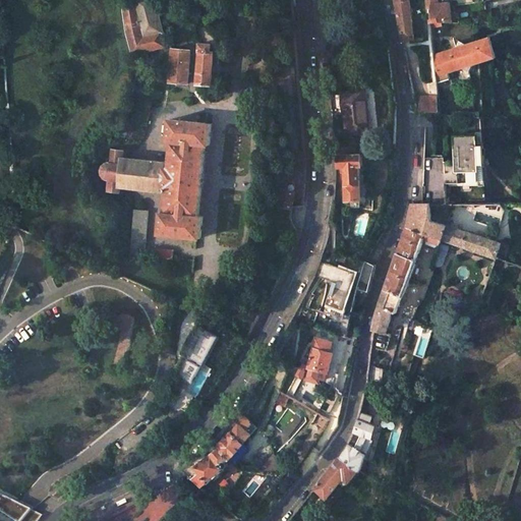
[(153,0),(130,0),(120,3),(124,33),(130,56),(165,46),(153,0)]
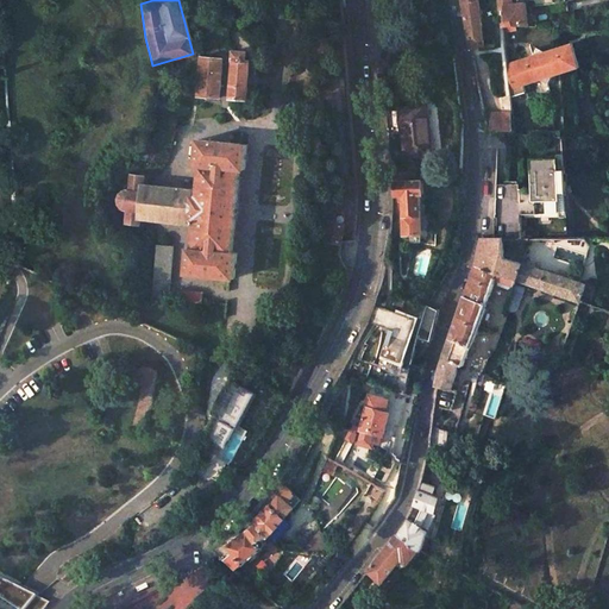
[(478,0),(462,0),(468,35),(470,48),(484,45),(478,0)]
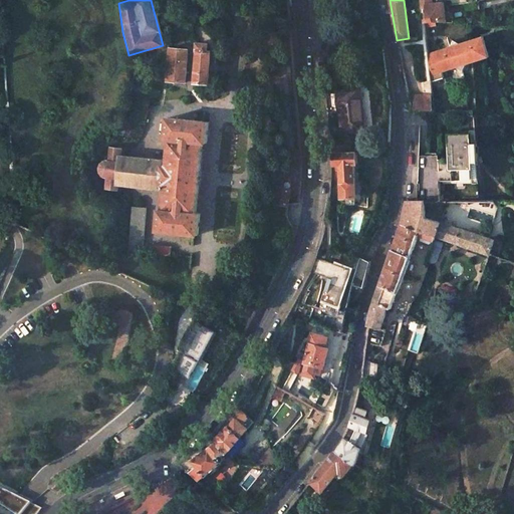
[(421,0),(423,18),(424,18),(433,17),(434,21),(447,23),(443,7),(442,3),(433,3),(432,0),(421,0)]
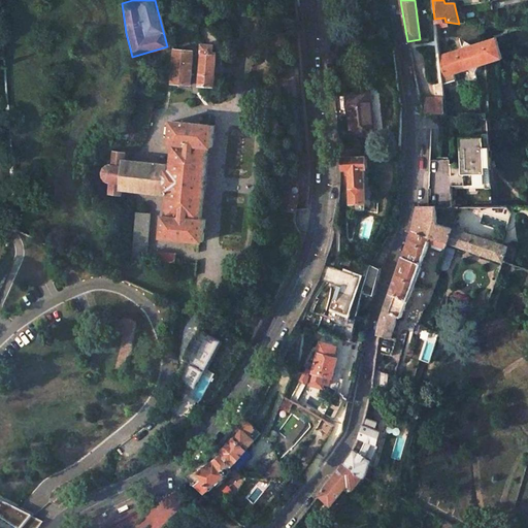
[(475,67),(499,60),(493,38),(468,46),(463,41),(461,48),(439,56),(442,79),(443,85),(456,80),(454,75),(468,70),(474,74),(475,67)]
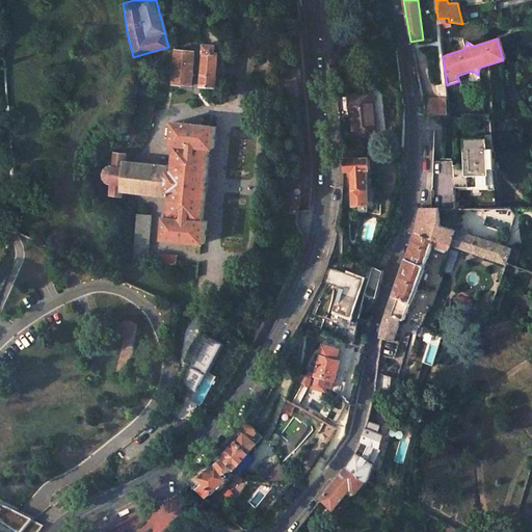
[(216,45),(205,44),(202,86),(216,87),(219,53),(216,53),(216,45)]
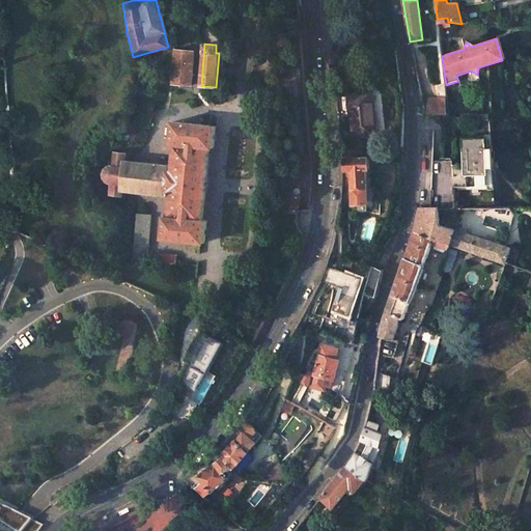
[(195,51),(175,50),(173,82),(182,83),(182,84),(192,85),(195,51)]
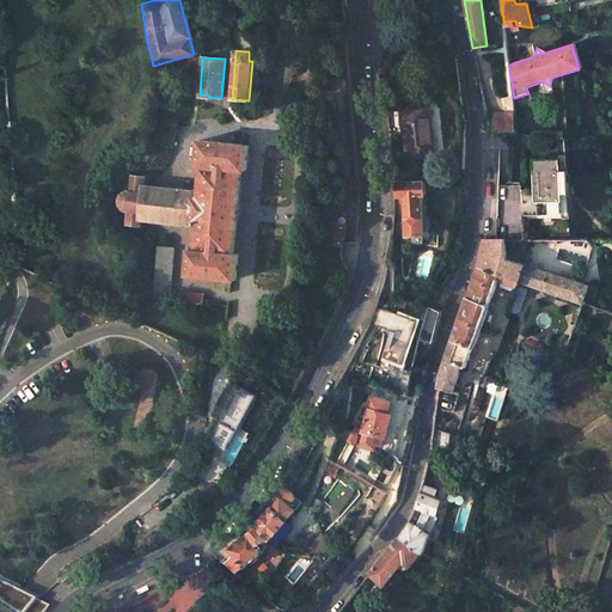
[(389,111),(391,134),(405,133),(408,158),(434,155),(429,104),(411,105),(412,109),(389,111)]
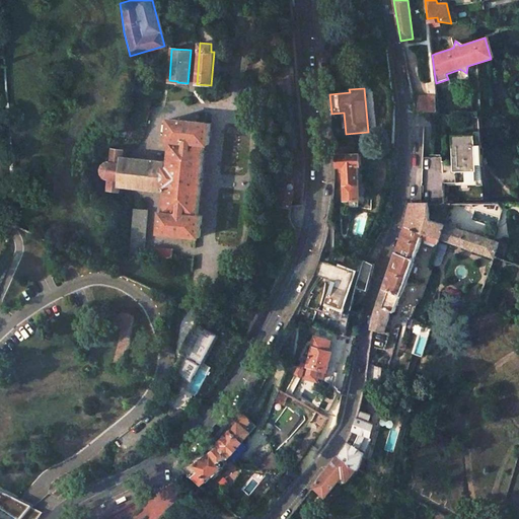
[(418,112),(440,112),(440,95),(418,95),(418,112)]
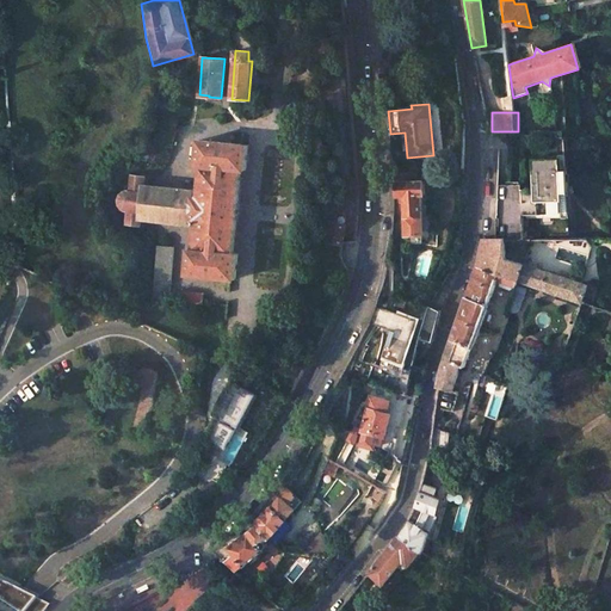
[(196,226),(167,222),(167,227),(196,230),(195,250),(189,250),(187,275),(230,278),(235,278),(238,253),(233,253),(241,170),(246,170),(248,144),(199,141),(197,166),(202,166),(199,197),(196,226)]
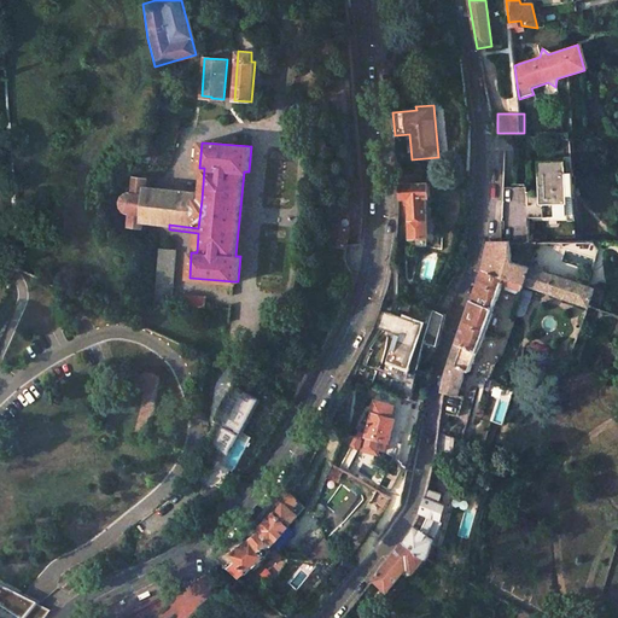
[(541,196),(541,222),(569,223),(570,207),(576,207),(577,180),(572,179),(572,168),(544,165),(542,188),(543,188),(543,192),(546,192),(546,196),(541,196)]
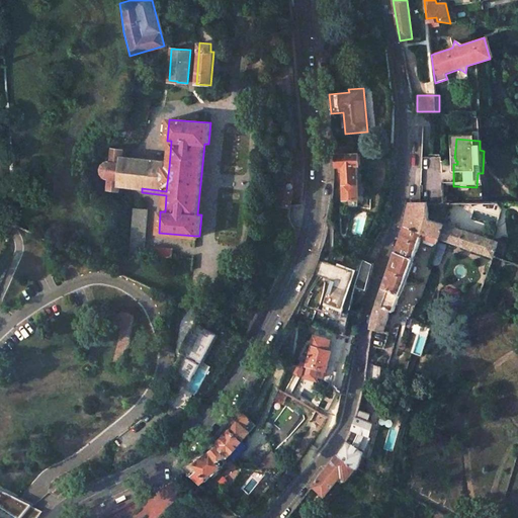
[(337,156),(338,166),(343,166),(344,199),(359,198),(358,165),(360,165),(359,154),(354,154),(354,146),(333,147),(334,156),(337,156)]
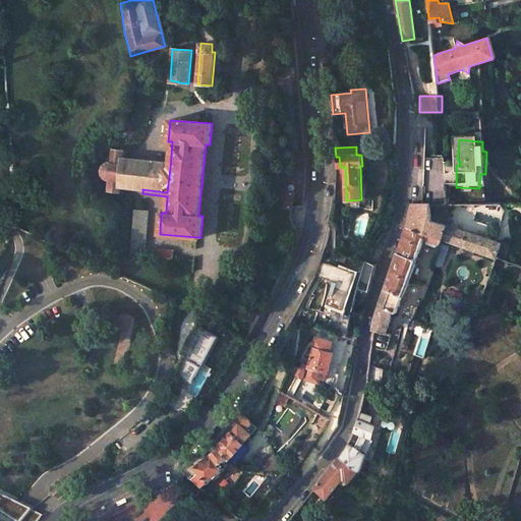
[(167,192),(170,168),(167,168),(167,163),(122,159),(123,150),(112,149),(111,150),(109,150),(108,163),(106,164),(104,165),(101,168),(101,170),(101,174),(102,176),(103,177),(105,178),(106,179),(105,191),(119,192),(120,187),(142,189),(167,192)]
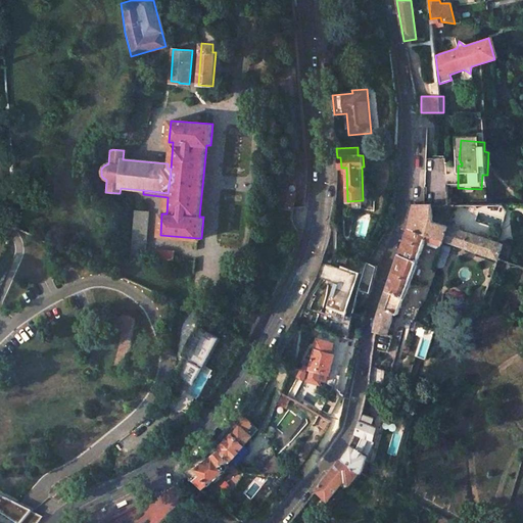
[(426,159),(424,206),(432,206),(447,206),(447,188),(458,188),(458,165),(449,165),(449,160),(426,159)]
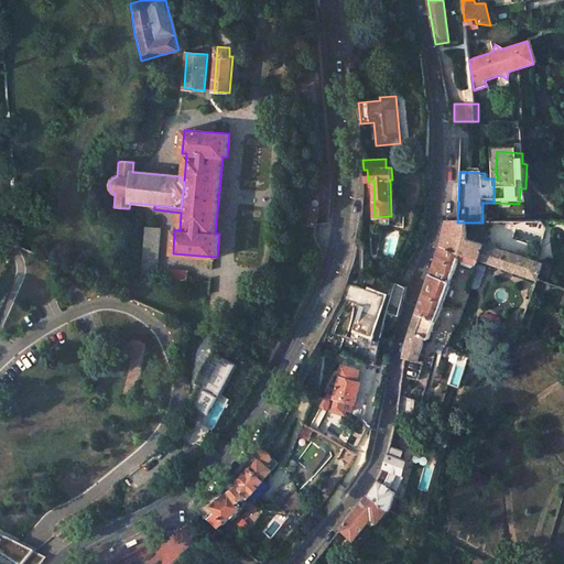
[(318,208),(306,206),(303,223),(315,225),(318,208)]
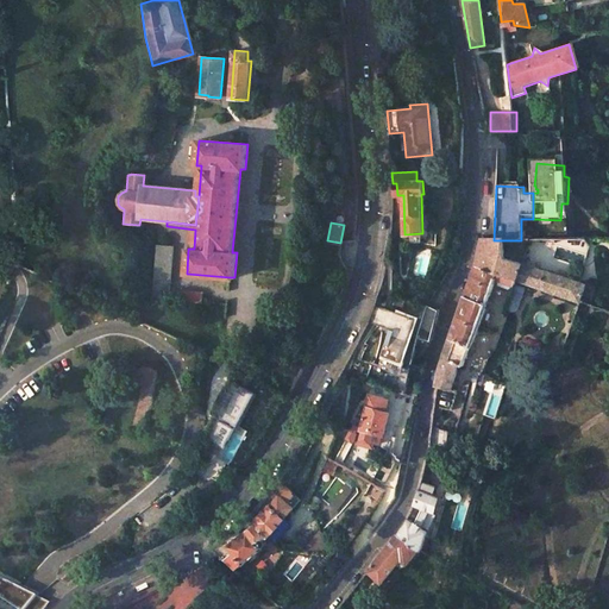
[(503,259),(503,240),(494,240),(482,240),(481,252),(476,267),(515,277),(528,282),(581,300),(585,286),(503,259)]
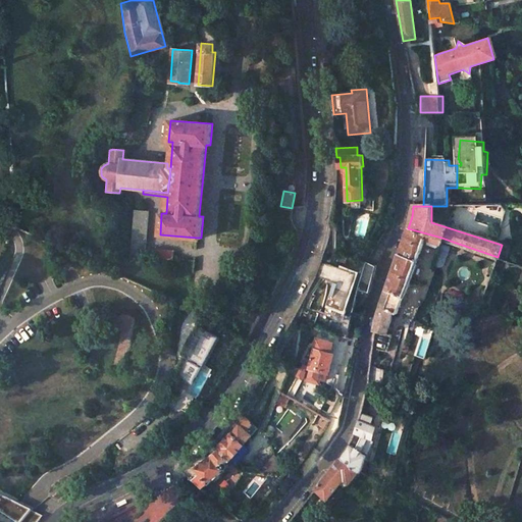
[(135,210),(129,257),(144,258),(144,255),(148,211),(135,210)]
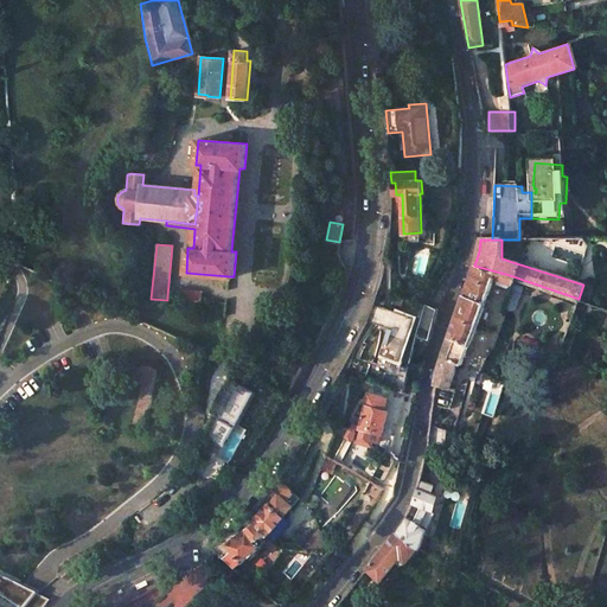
[(512,281),(513,276),(474,266),(454,319),(475,326),(479,315),(494,275),(512,281)]
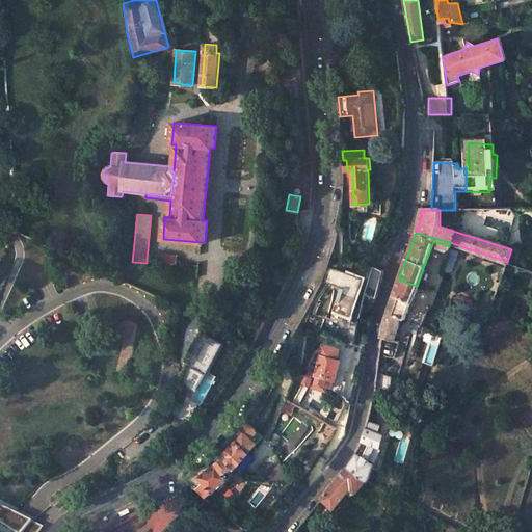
[(155,255),(155,261),(177,263),(177,257),(155,255)]
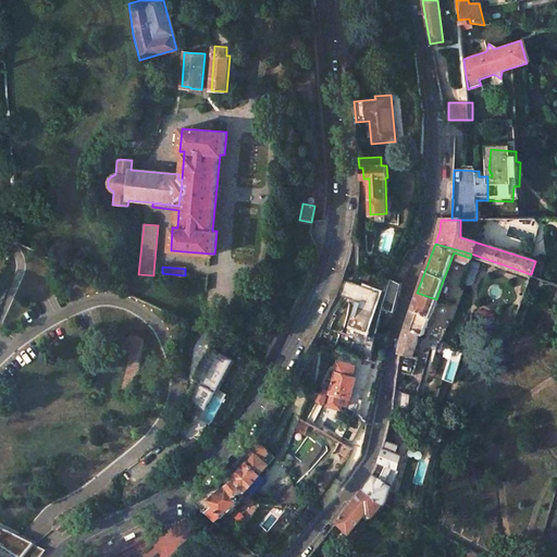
[(392,280),(390,279),(386,292),(362,285),(351,326),(370,331),(376,305),(383,306),(382,308),(394,312),(400,284),(392,280)]
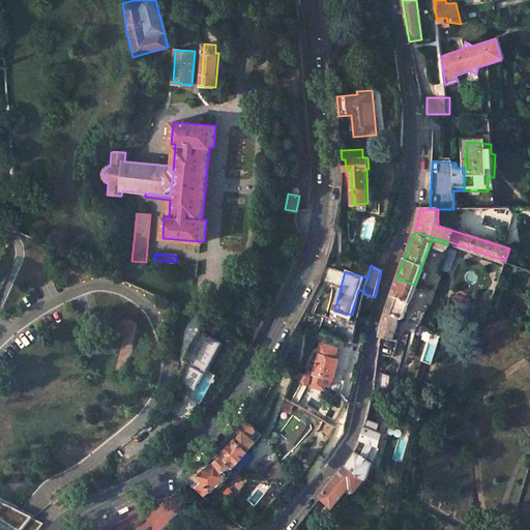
[(425,289),(428,283),(425,278),(418,275),(415,285),(425,289)]
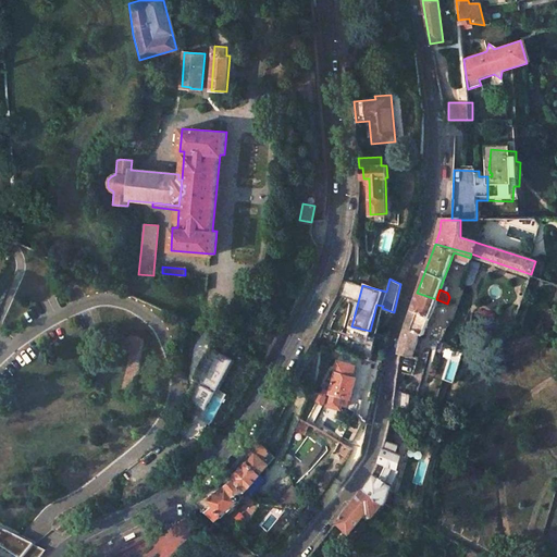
[(422,336),(433,308),(436,299),(417,293),(400,335),(398,354),(409,357),(411,357),(419,335),(422,336)]
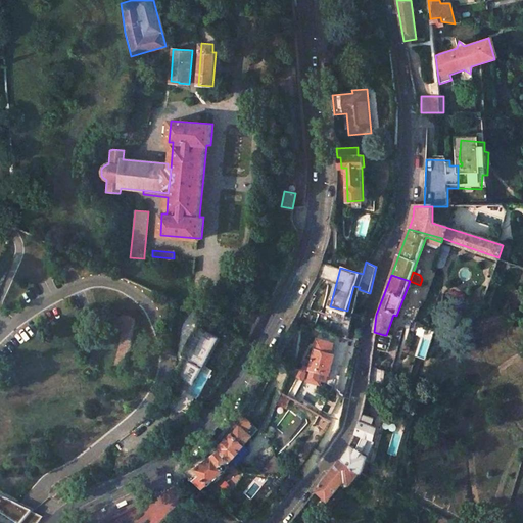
[(418,290),(420,285),(410,281),(407,289),(414,292),(418,290)]
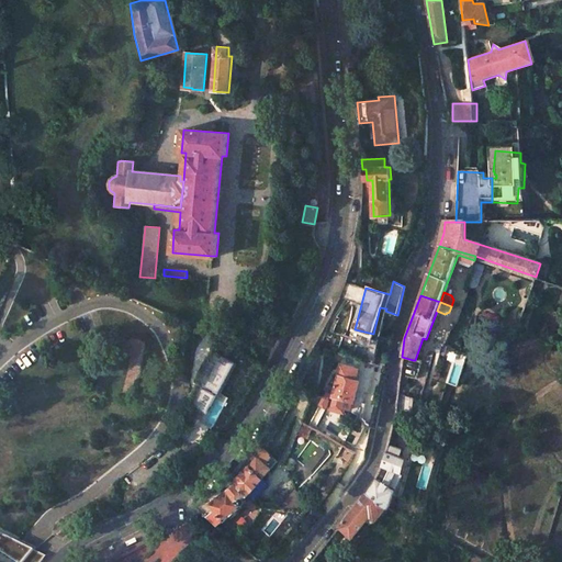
[(373,334),(355,329),(351,340),(370,346),(373,334)]
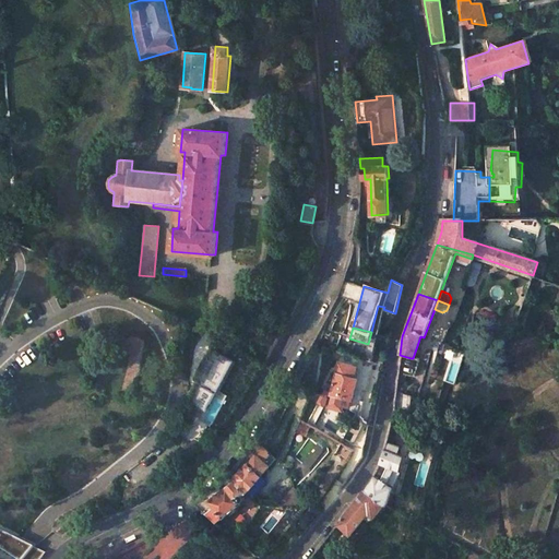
[(202,367),(195,379),(216,390),(233,360),(212,348),(202,367)]
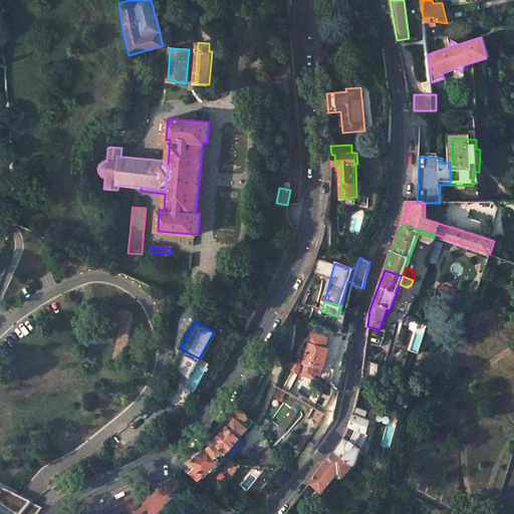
[(377,329),(367,326),(365,340),(375,342),(377,329)]
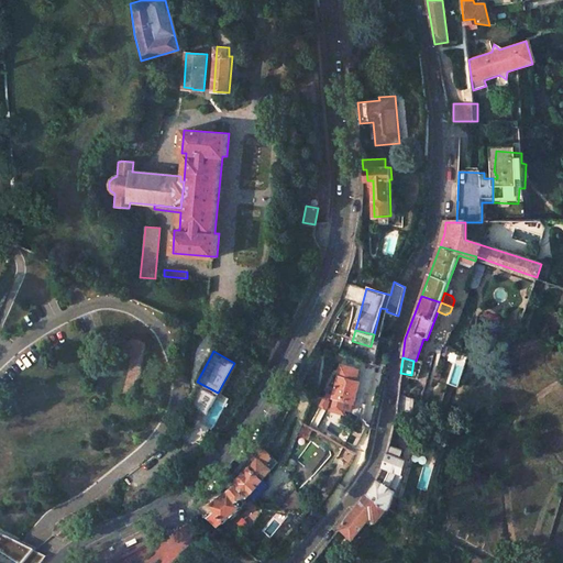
[(360,383),(339,377),(334,396),(362,404),(365,390),(359,388),(360,383)]
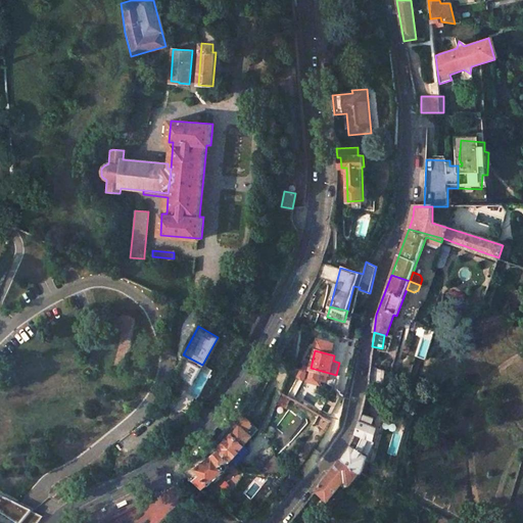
[(258,429),(246,417),(236,431),(219,450),(230,460),(230,461),(258,429)]
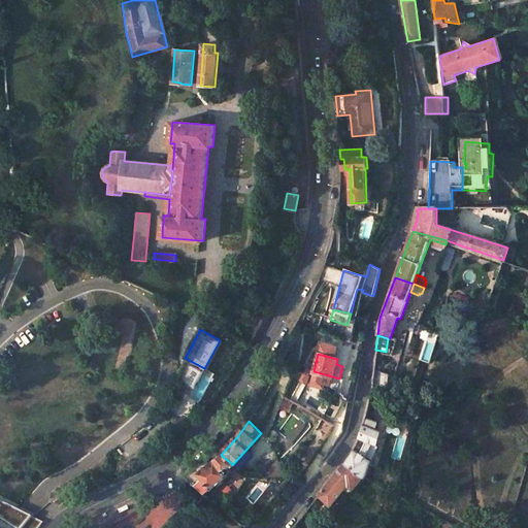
[(378,430),(362,426),(360,436),(359,438),(374,442),(378,430)]
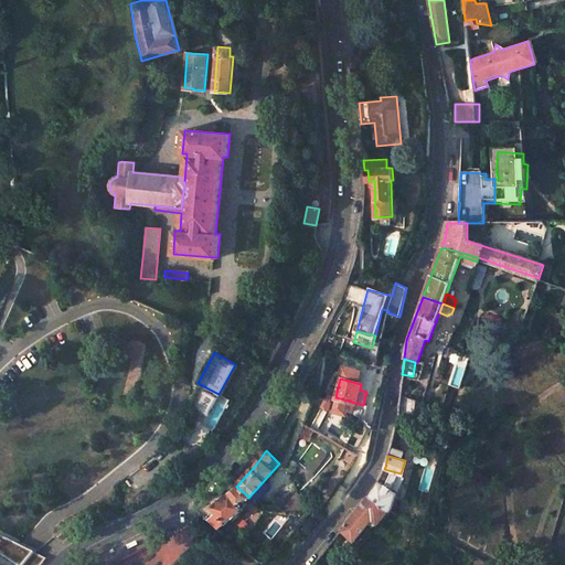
[(395,493),(379,481),(377,484),(366,498),(391,511),(395,493)]
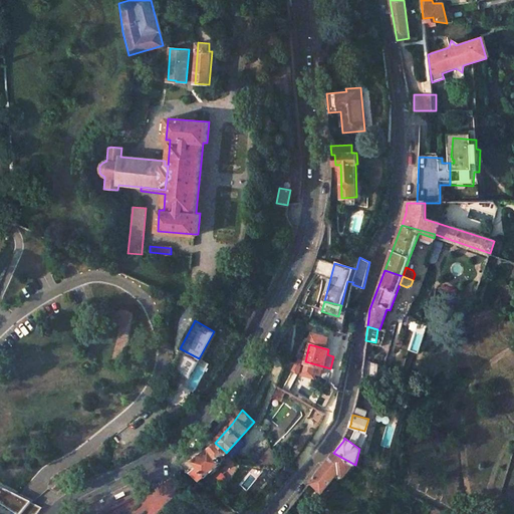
[(226,452),(215,443),(204,451),(192,461),(197,466),(189,472),(200,481),(223,462),(221,461),(223,461),(224,460),(225,459),(225,458),(225,457),(224,456),(223,455),(226,452)]
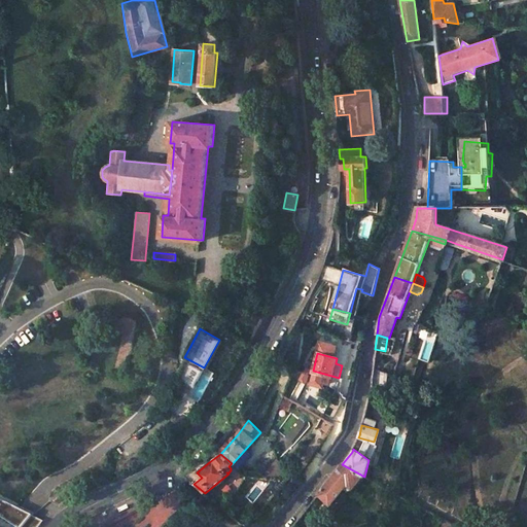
[(281,466),(275,460),(260,470),(252,476),(269,475),(281,466)]
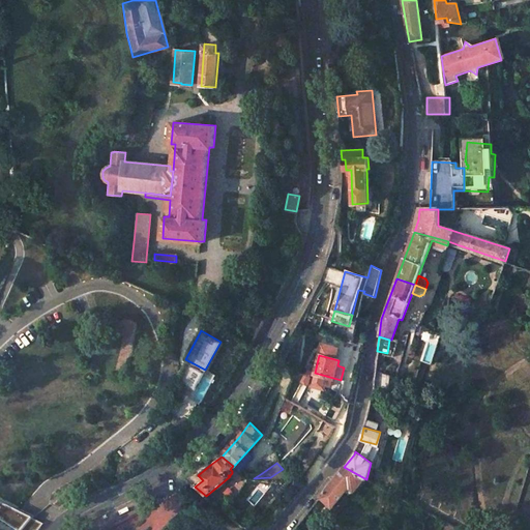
[(366,479),(344,467),(319,496),(318,498),(331,509),(349,490),(355,494),(366,479)]
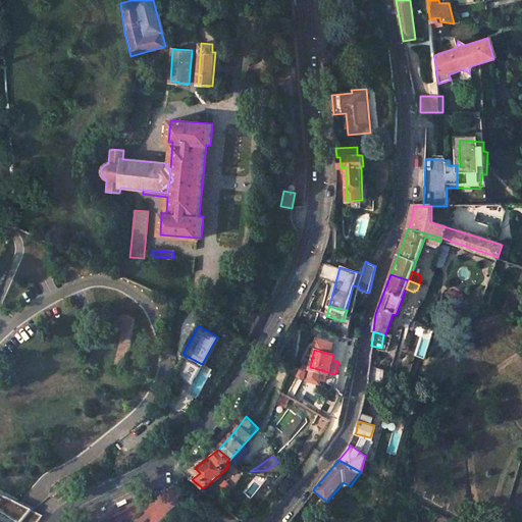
[(67,483),(51,497),(60,502),(73,490),(67,483)]
